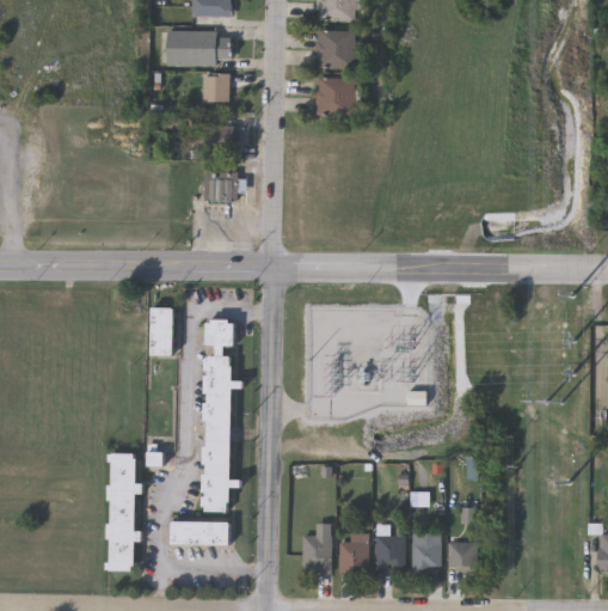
[(228,0),(228,17),(189,17),(189,0),(228,0)]
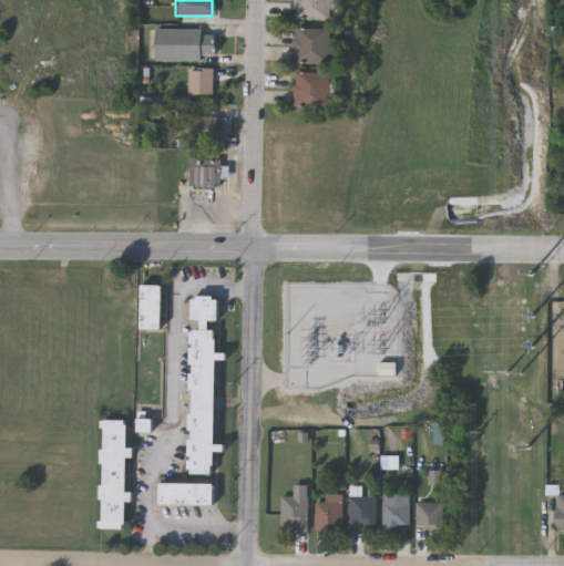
[(326,0),(326,20),(290,20),(290,0),(326,0)]
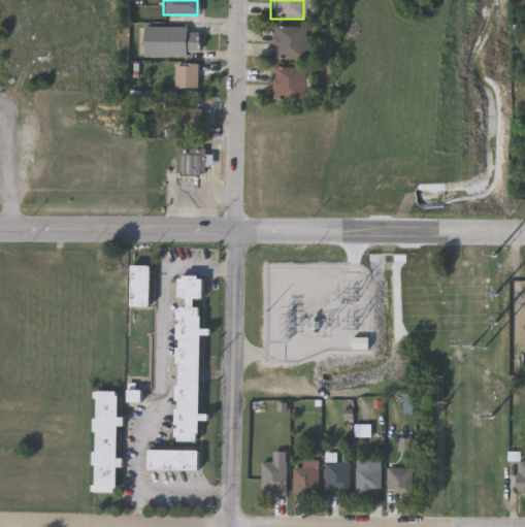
[(303,28),(302,60),(269,60),(269,27),(303,28)]
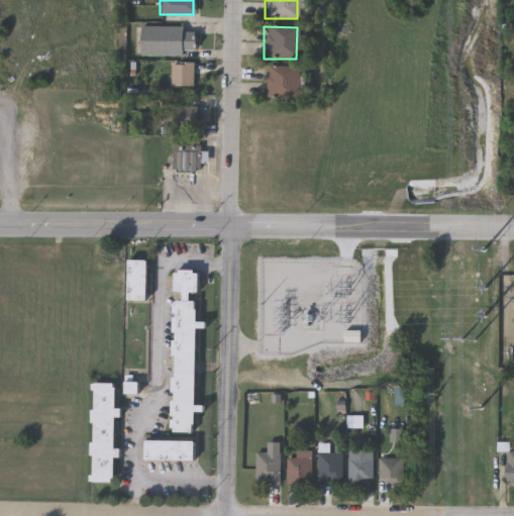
[(138,27),(193,27),(193,56),(138,56),(138,27)]
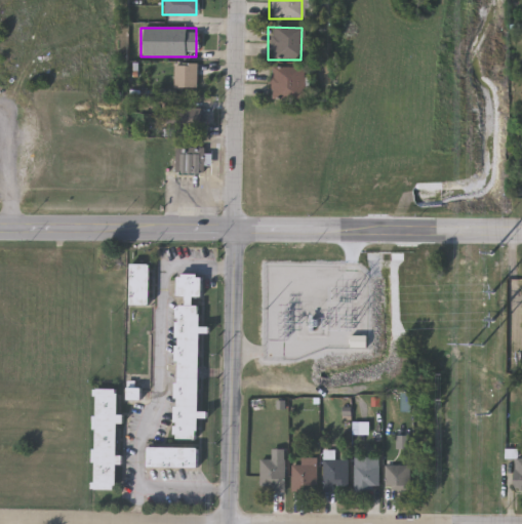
[(195,65),(195,89),(171,89),(171,65),(195,65)]
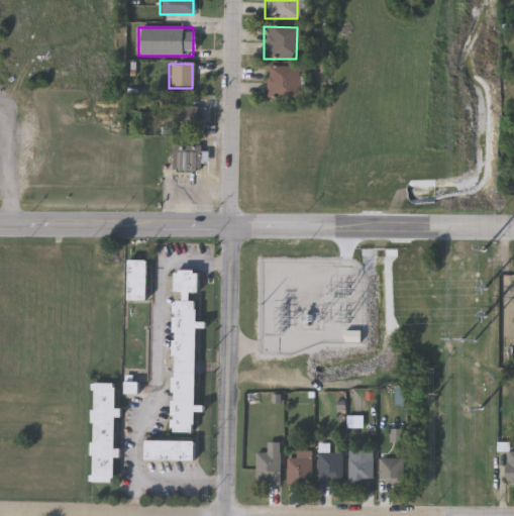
[(295,99),(262,99),(262,67),(295,67),(295,99)]
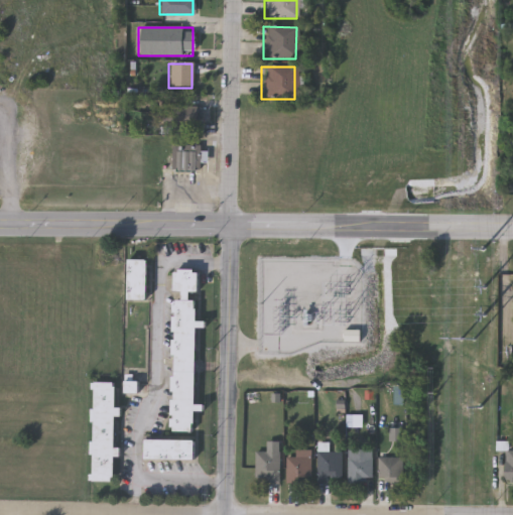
[(159,125),(159,107),(195,107),(195,125),(159,125)]
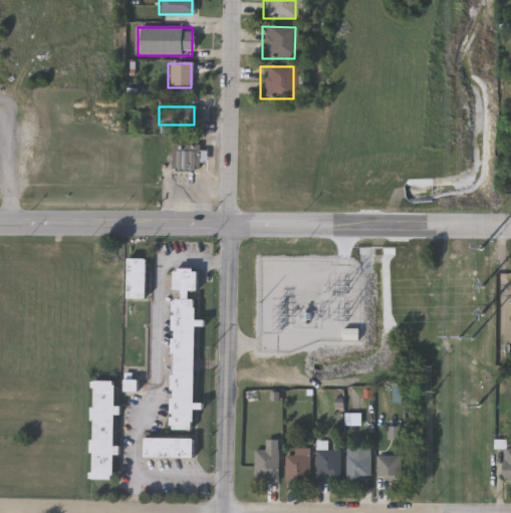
[(198,146),(198,172),(169,172),(169,146),(198,146)]
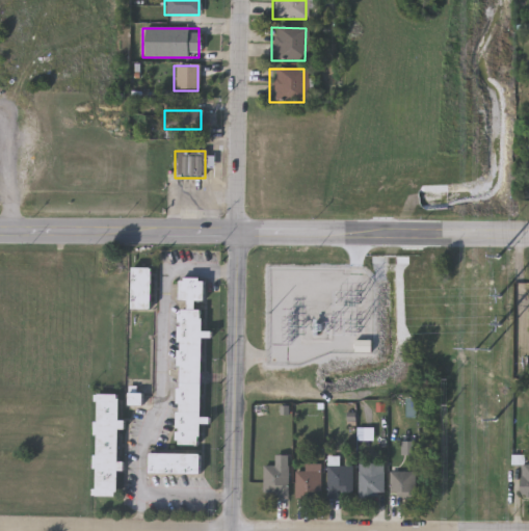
[(151,268),(151,309),(129,309),(129,268),(151,268)]
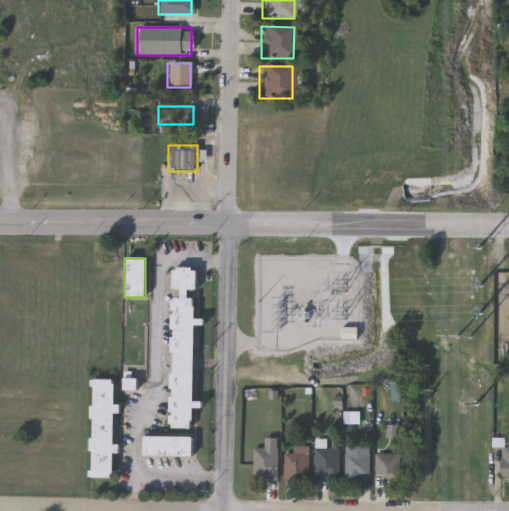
[(172,297),(178,297),(178,289),(170,289),(171,267),(195,268),(191,428),(169,427),(172,297)]
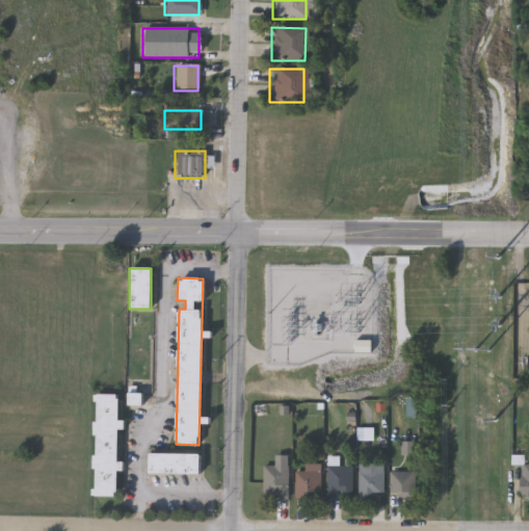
[(373,354),(373,343),(356,343),(356,354),(373,354)]
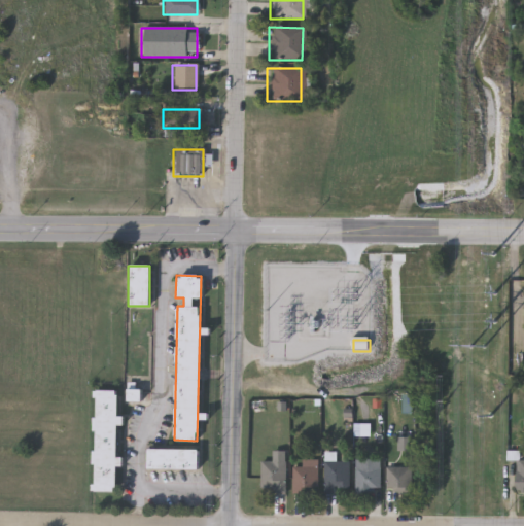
[(114,491),(92,491),(94,390),(115,390),(114,491)]
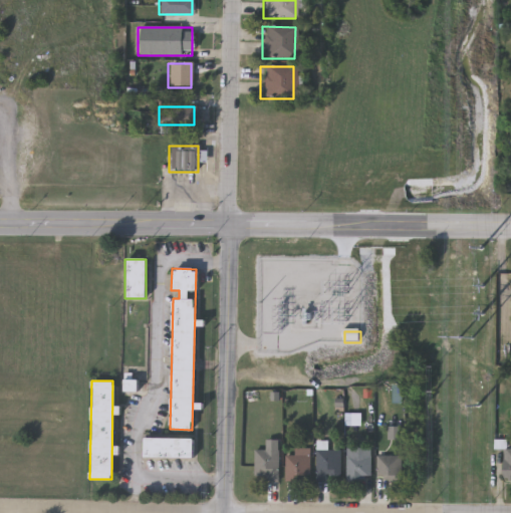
[(193,438),(193,459),(143,459),(143,438),(193,438)]
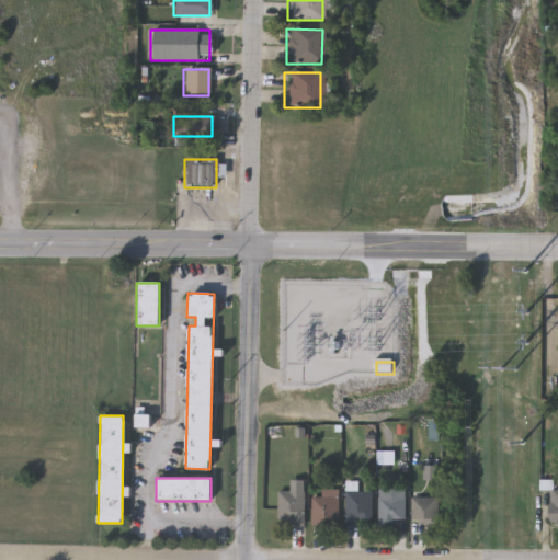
[(276,491),(303,491),(303,526),(292,526),(292,520),(276,520),(276,491)]
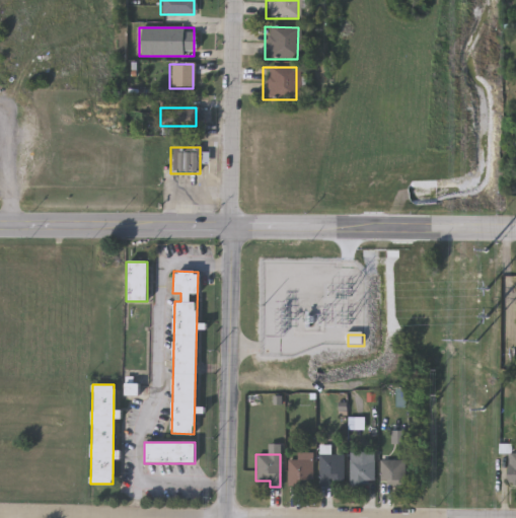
[(286,486),(286,460),(295,460),(295,454),(311,454),(311,486),(286,486)]
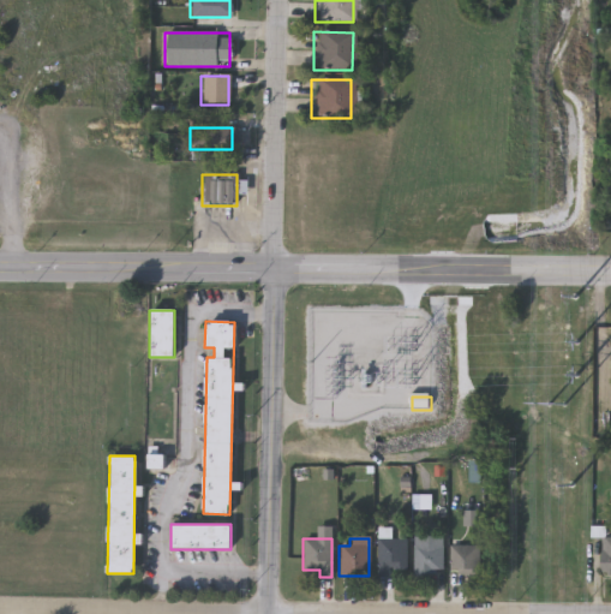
[(411,576),(411,538),(441,538),(441,576),(411,576)]
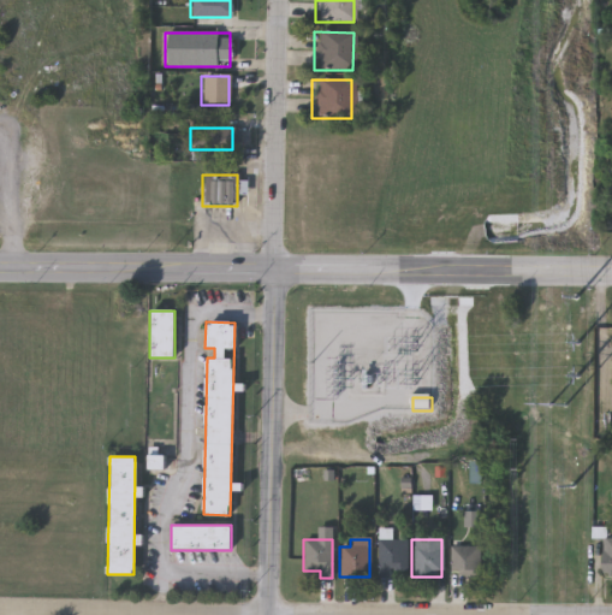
[(611,577),(600,577),(600,539),(611,539),(611,577)]
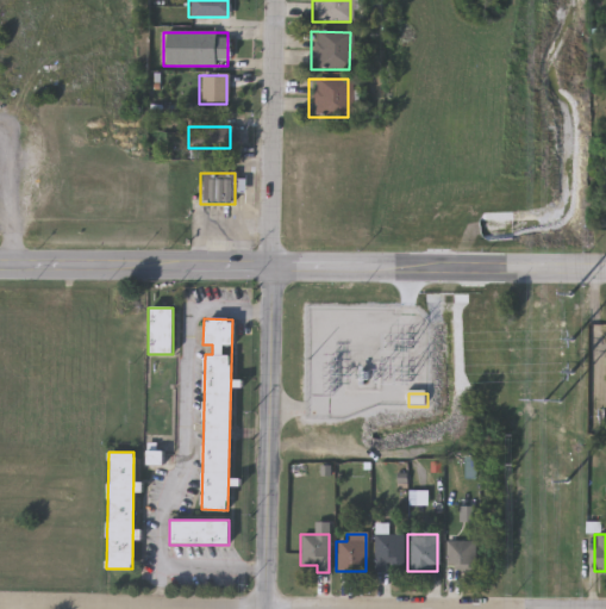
[(401,535),(401,571),(373,571),(373,535),(401,535)]
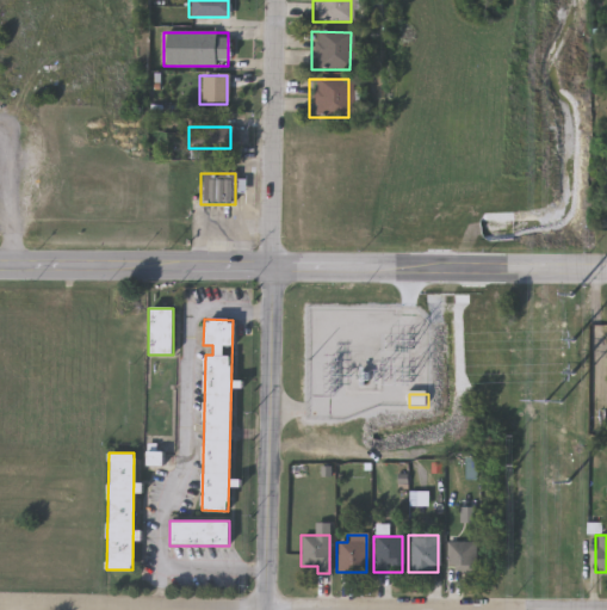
[(474,572),(445,572),(445,542),(474,542),(474,572)]
